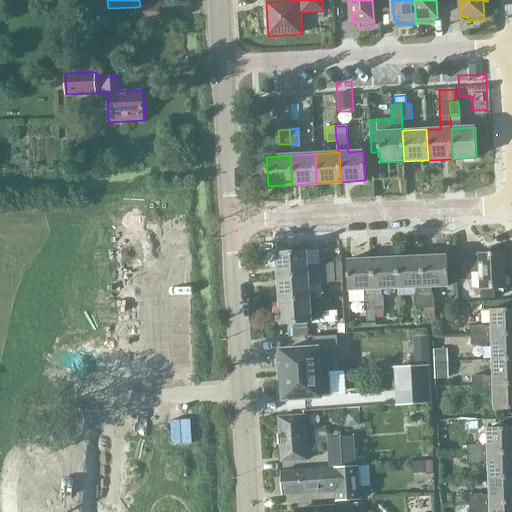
[(305,250),(275,252),(277,276),(341,272),(340,263),(306,266),(305,250)]
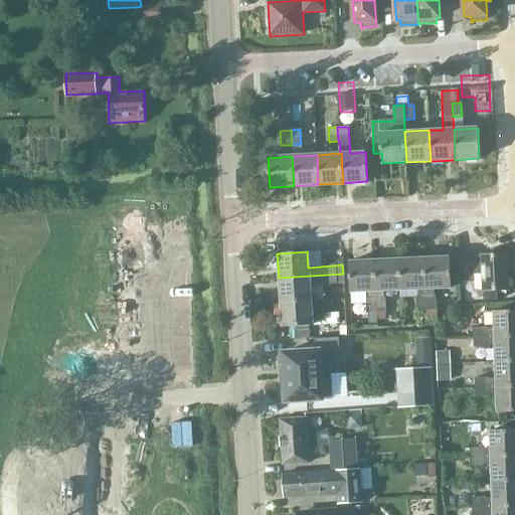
[(483,290),(507,289),(506,254),(458,255),(459,282),(473,282),(473,274),(483,273),(483,290)]
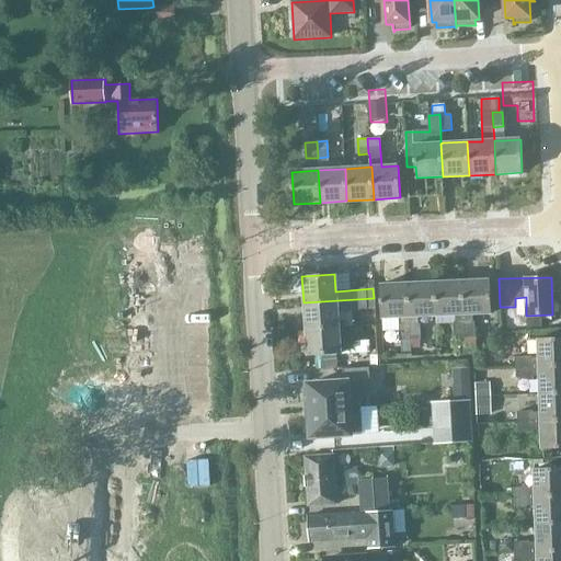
[(490,312),(489,279),(460,281),(464,339),(474,338),(474,322),(472,322),(472,313),(490,312)]
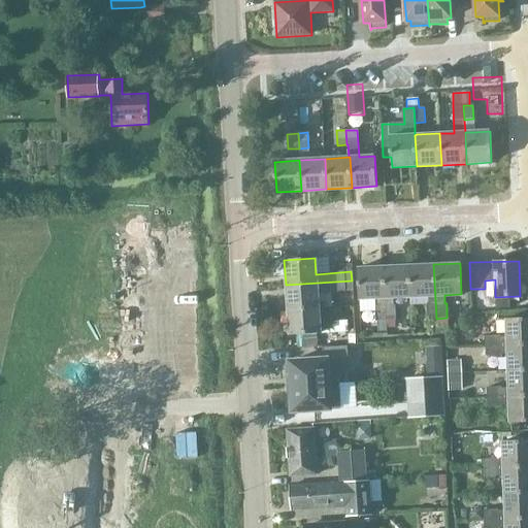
[(436,319),(433,264),(407,266),(409,296),(428,295),(428,303),(426,303),(427,319),(436,319)]
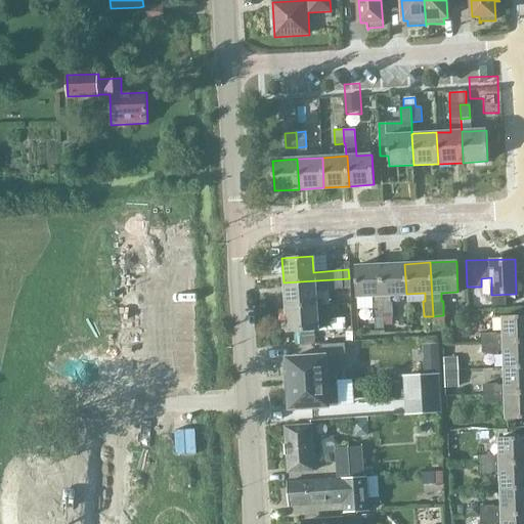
[(406,294),(404,264),(379,265),(380,296),(381,317),(383,317),(392,317),(392,303),(390,303),(390,295),(406,294)]
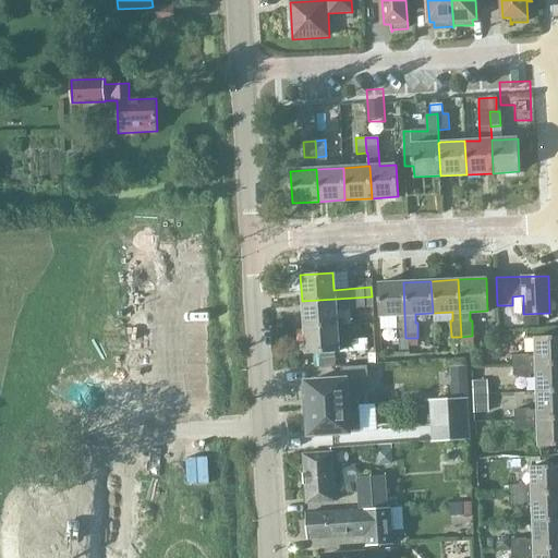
[(405,338),(404,315),(403,282),(375,283),(377,316),(398,315),(398,323),(396,323),(397,349),(408,348),(408,338),(405,338)]
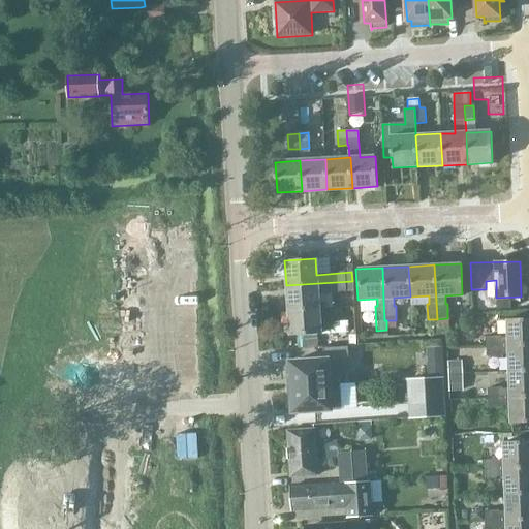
[(352,281),(286,285),(288,311),(319,309),(333,308),(332,293),(352,292),(352,281)]
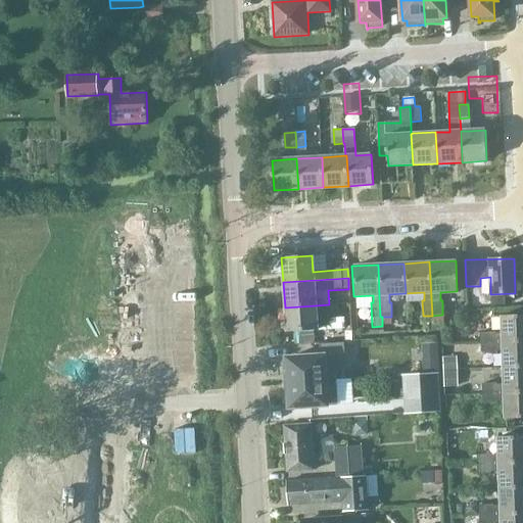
[(316,305),(285,307),(286,332),(317,330),(344,329),(342,318),(317,319),(316,305)]
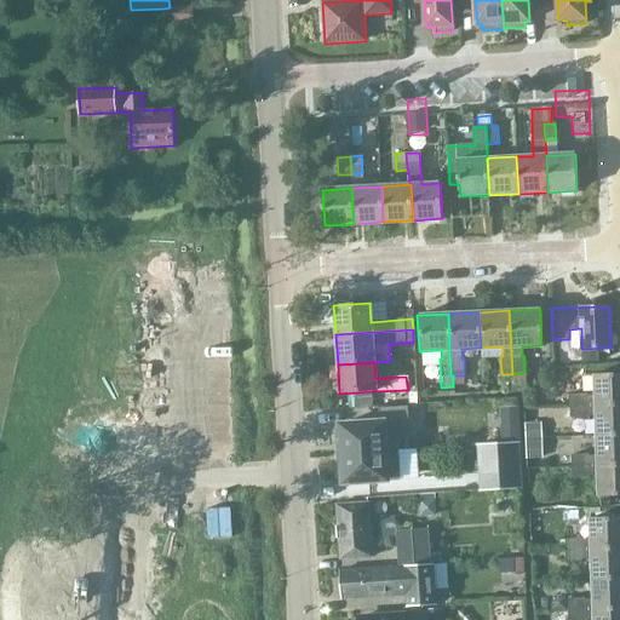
[(619,403),(619,373),(596,375),(597,396),(585,397),(585,394),(569,395),(569,406),(619,403)]
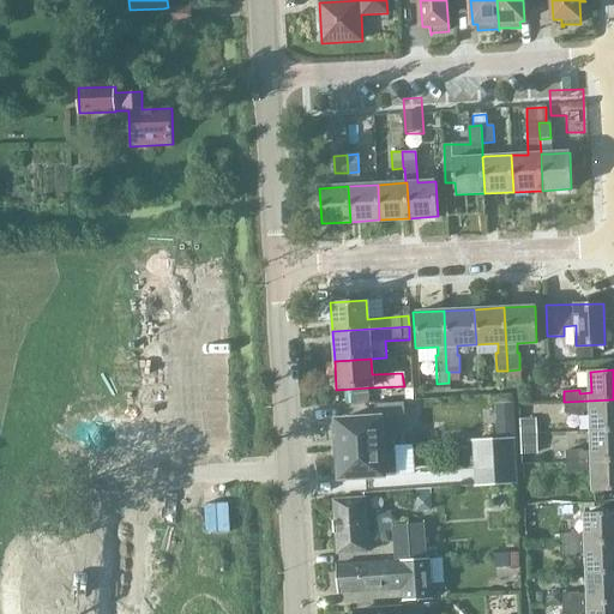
[(613,429),(613,399),(564,402),(564,414),(581,414),(581,411),(591,411),(593,431),(613,429)]
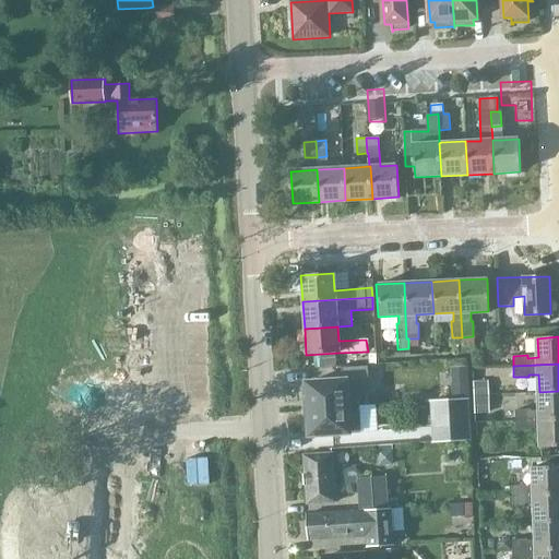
[(307,387),(302,387),(304,400),(307,400),(308,408),(308,409),(358,406),(356,380),(368,380),(367,366),(342,368),(342,381),(307,383),(307,387)]
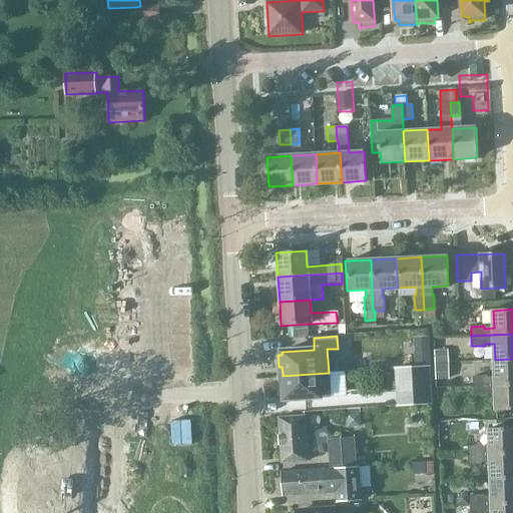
[(486,376),(472,377),(473,386),(512,384),(512,359),(495,360),(495,377),(486,377),(486,376)]
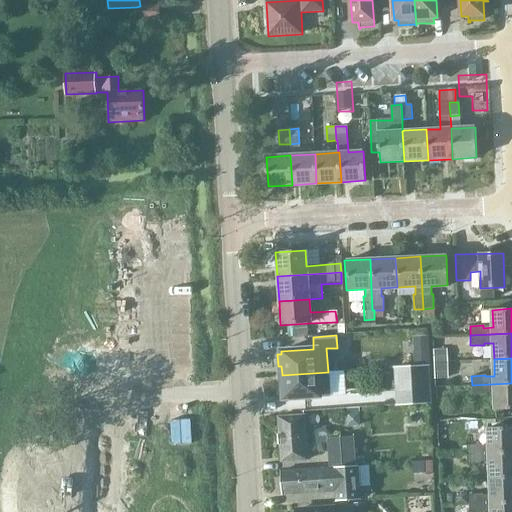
[(428,366),(394,368),(395,392),(398,391),(398,405),(431,403),(428,366)]
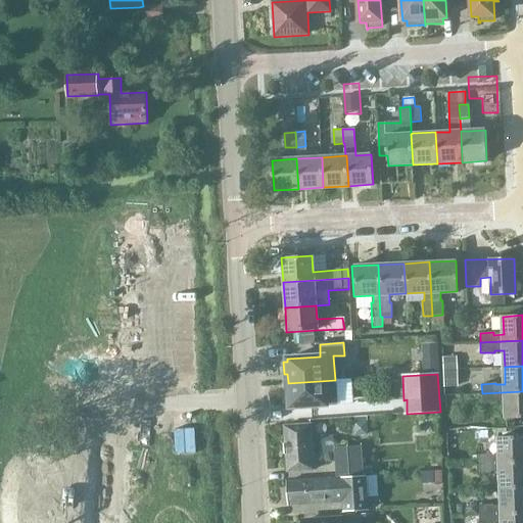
[(289,392),(285,392),(286,405),(289,405),(290,408),(336,405),(335,380),(288,383),(289,392)]
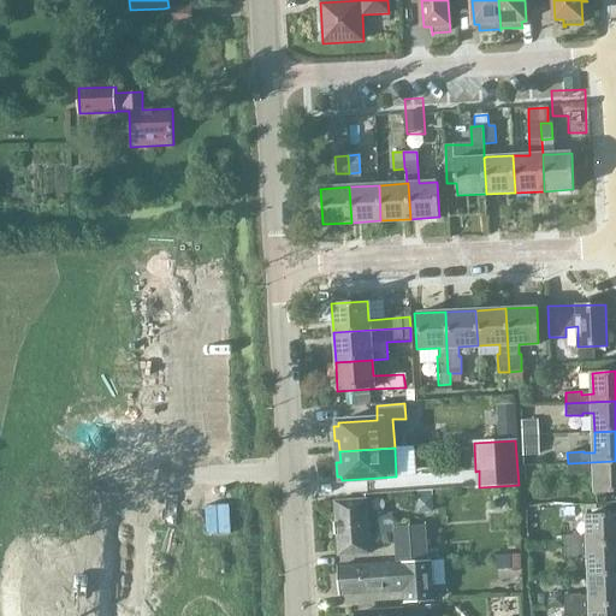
[(615,490),(615,461),(568,463),(568,477),(586,475),(586,473),(596,473),(597,491),(615,490)]
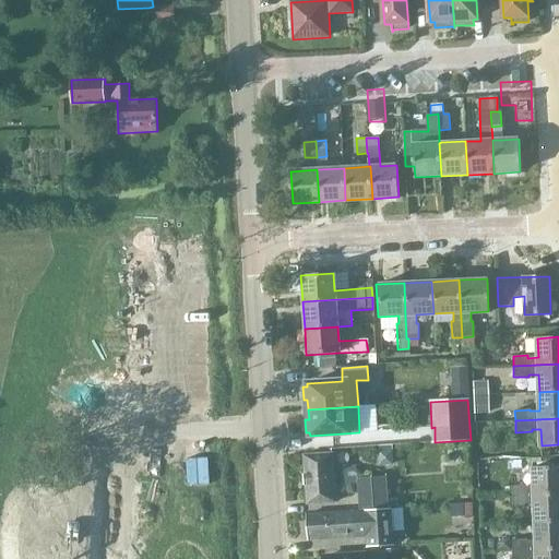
[(387,498),(384,476),(357,478),(356,465),(341,466),(342,484),(334,485),(333,454),(304,456),(306,503),(335,501),(335,495),(344,495),(344,488),(358,487),(359,510),(396,507),(396,499),(387,498)]
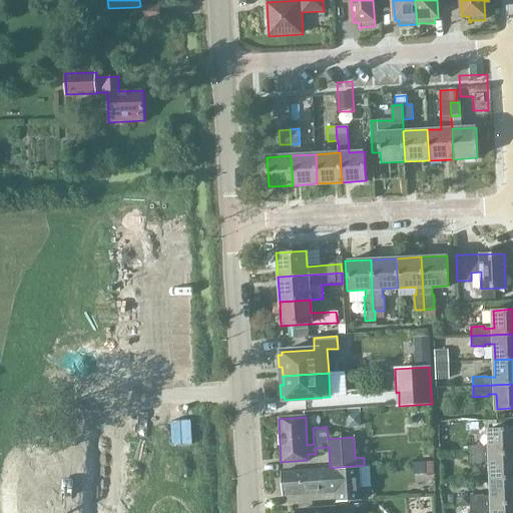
[(481,444),(468,445),(468,455),(491,454),(512,452),(512,427),(497,428),(496,420),(488,420),(488,429),(490,429),(491,446),(481,446),(481,444)]
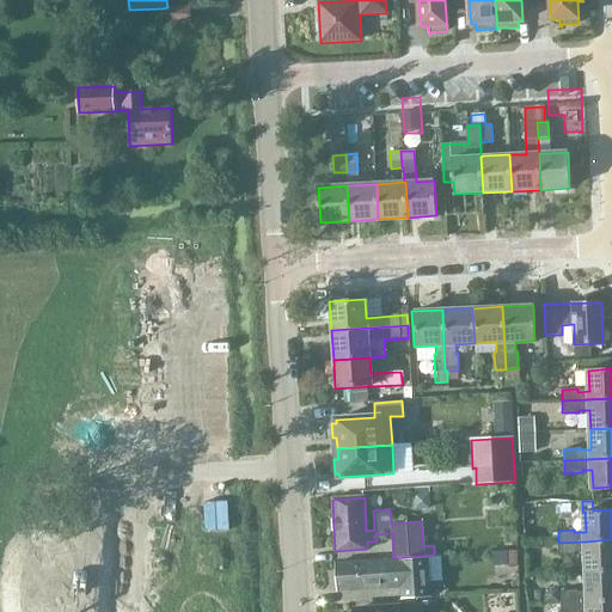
[(611,539),(586,542),(558,543),(560,554),(575,554),(575,551),(587,551),(588,571),(611,569),(611,539)]
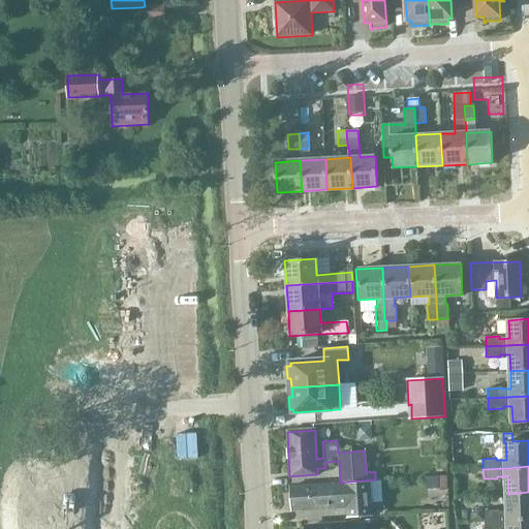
[(370,518),(367,483),(334,485),(319,487),(319,486),(290,487),(292,511),(343,508),(344,520),(370,518)]
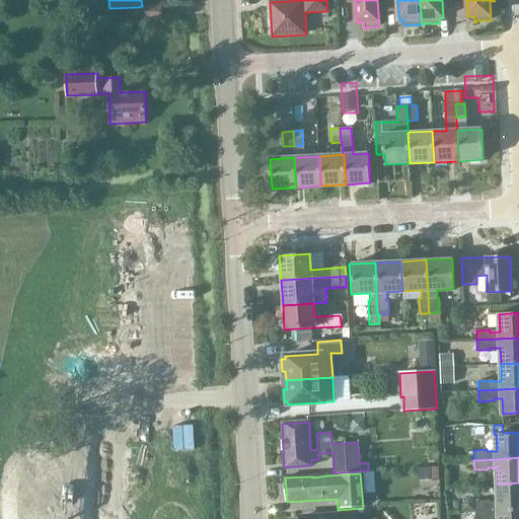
[(499,501),(474,502),(474,511),(500,510),(518,508),(518,483),(499,485),(499,501)]
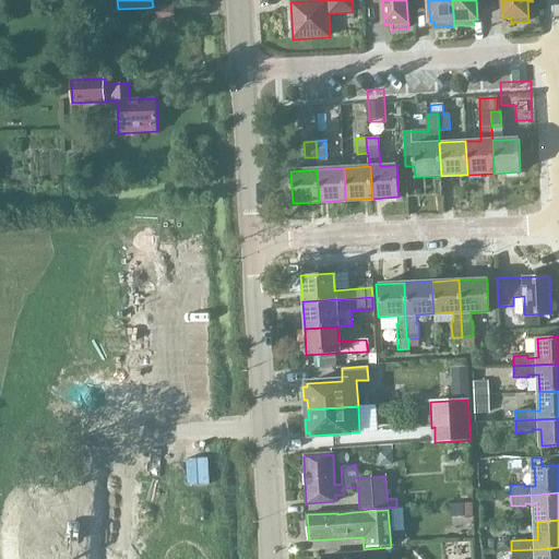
[(558,558),(558,547),(538,549),(511,550),(512,558),(511,558),(527,558),(538,558),(558,558)]
